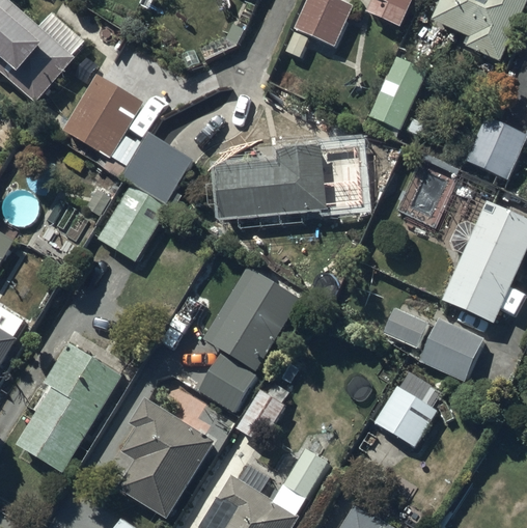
[(0,0),(0,72),(35,103),(75,57),(72,54),(84,40),(51,11),(39,24),(10,0),(0,0)]
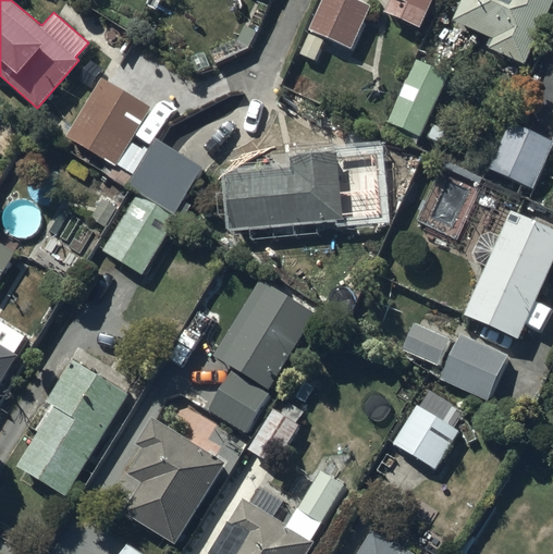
[(349,50),(369,8),(353,0),(321,0),(307,31),(349,50)]
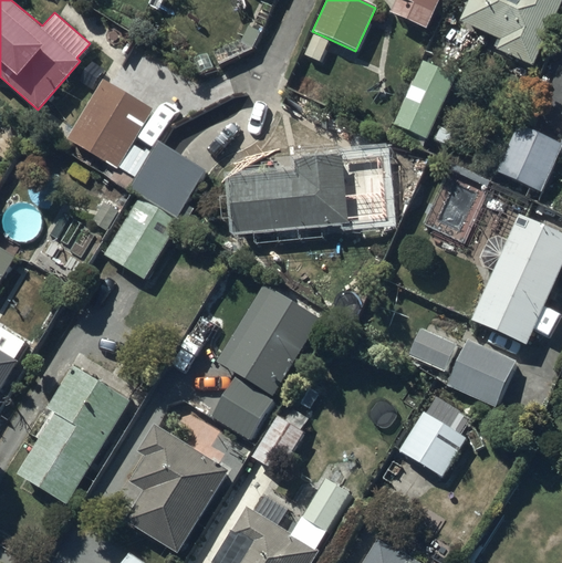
[(394,0),(389,11),(427,28),(438,0),(394,0)]
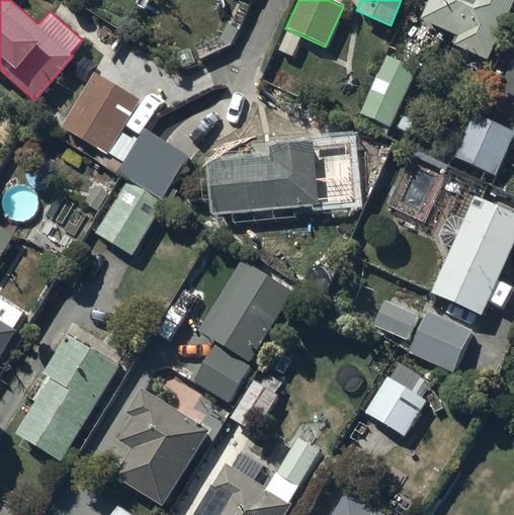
[(428,0),(419,19),(456,36),(452,45),(489,61),(513,5),(513,0),(428,0)]
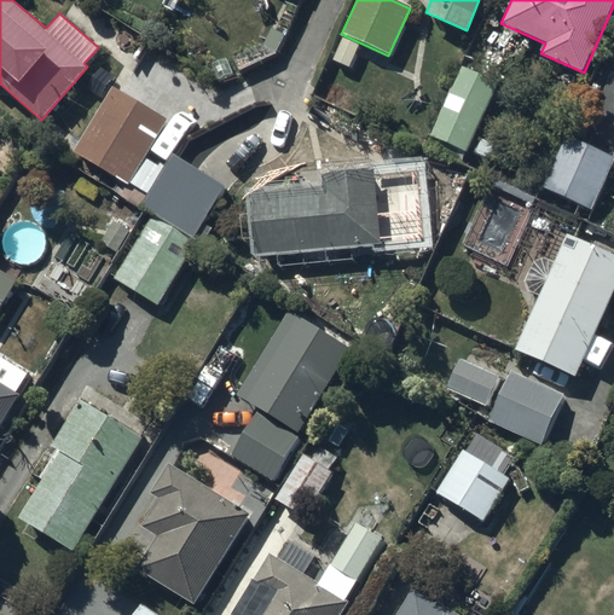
[(461,69),(429,137),(464,152),(467,148),(500,163),(507,150),(474,134),(497,86),(461,69)]
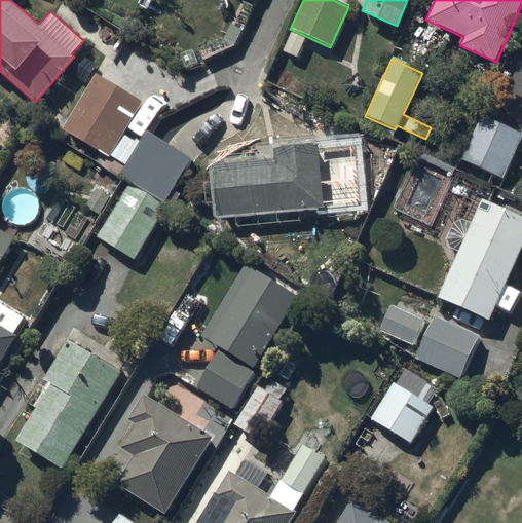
[(96,74),(62,129),(107,156),(140,101),(96,74)]
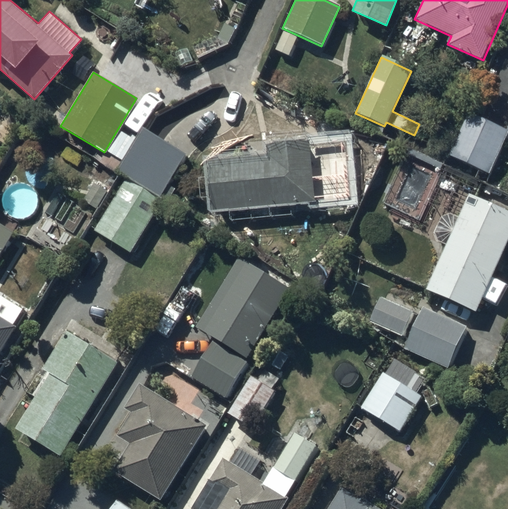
[(507,130),(468,111),(448,153),(488,172),(507,130)]
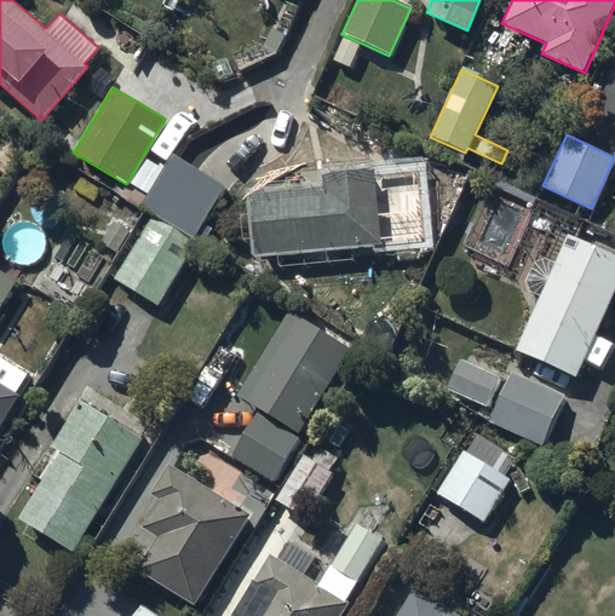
[(449,162),(418,148),(406,176),(437,189),(449,162)]
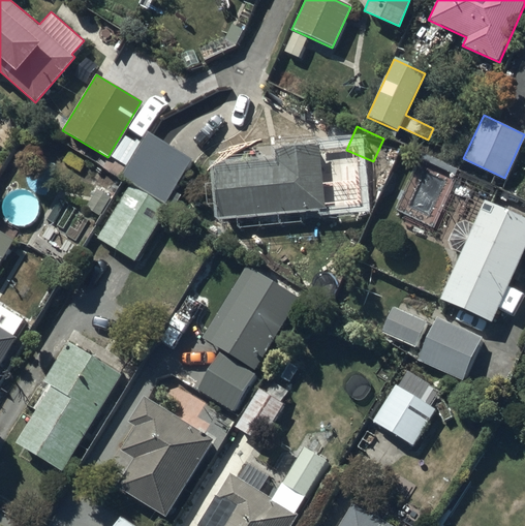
[(130,182),(96,237),(133,259),(167,206),(171,208),(180,193),(174,189),(192,159),(147,131),(120,176),(130,182)]
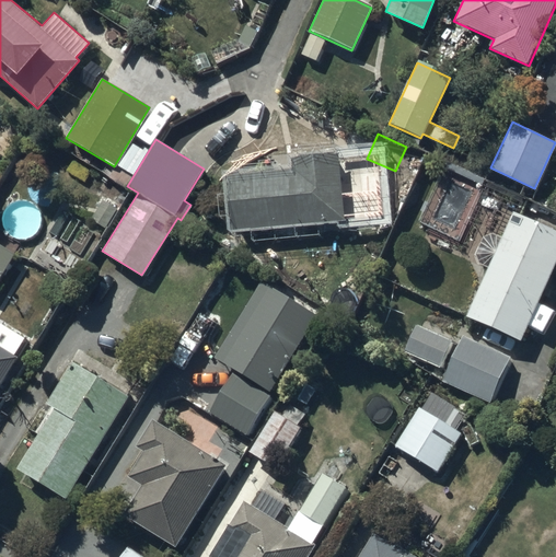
[(296,173),(231,177),(234,229),(346,221),(345,217),(362,216),(358,162),(340,163),(340,153),(294,157),(296,173)]
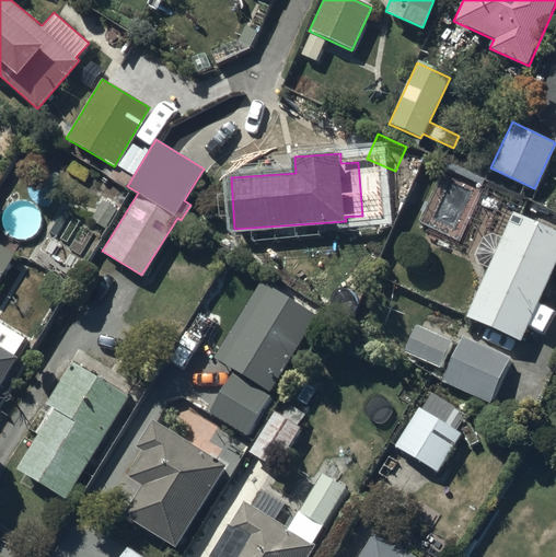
[(555,263),(555,230),(514,211),(466,317),(520,341),(555,263)]
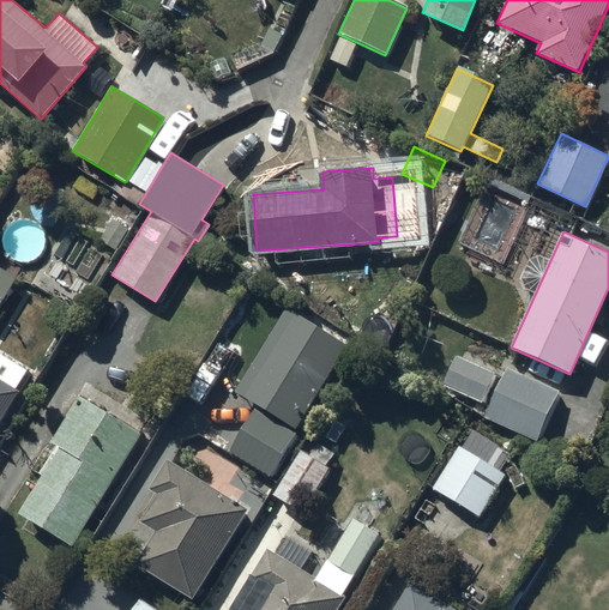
[(0,305),(17,277),(0,266),(0,305)]
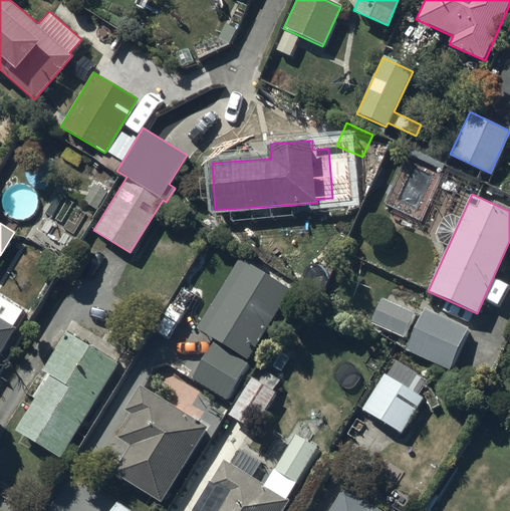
[(297,292),(239,257),(196,327),(214,338),(190,377),(226,399),(261,339),(267,342),(297,292)]
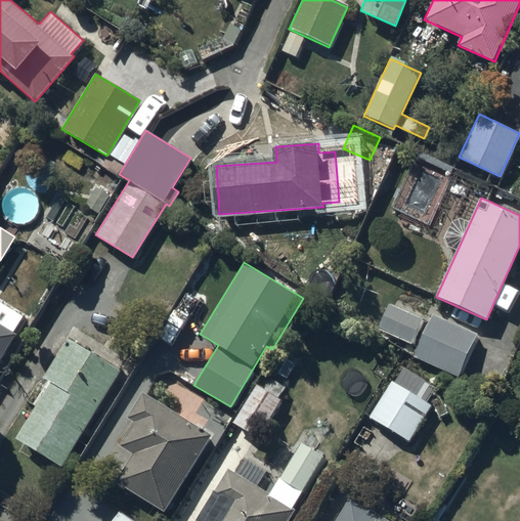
[(0,360),(17,334),(13,332),(24,316),(0,301),(0,360)]
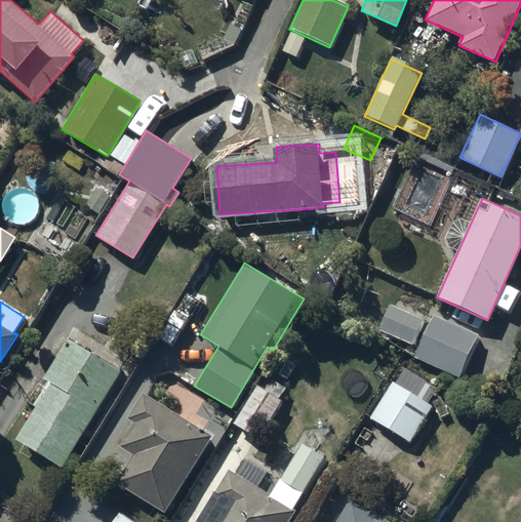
[(390,303),(378,329),(411,344),(424,318),(390,303)]
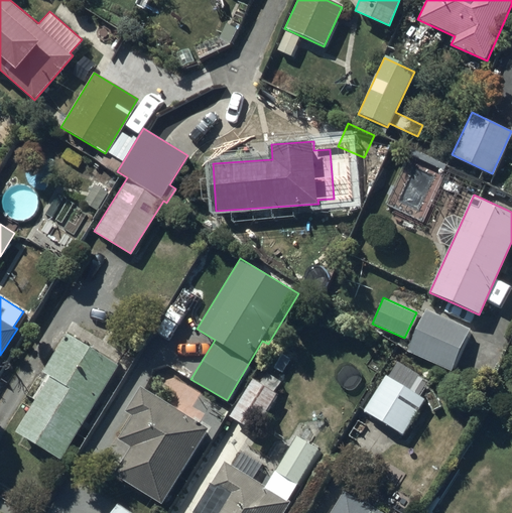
[(424,308),(405,349),(452,370),(470,329),(424,308)]
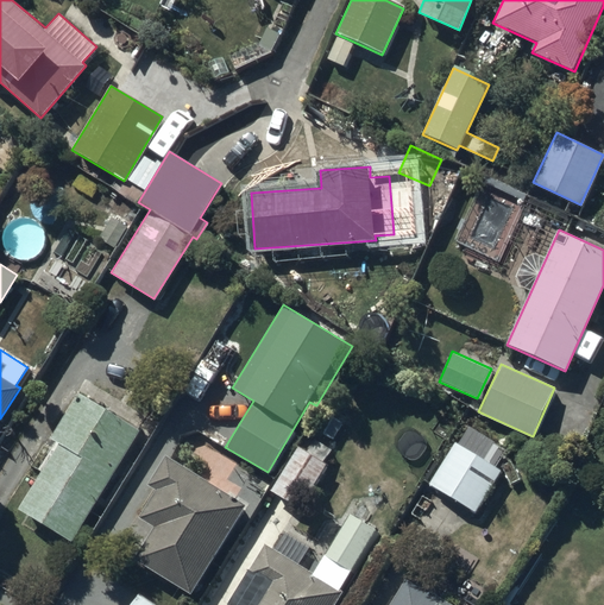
[(58,443),(19,508),(73,541),(142,429),(81,391),(51,439),(58,443)]
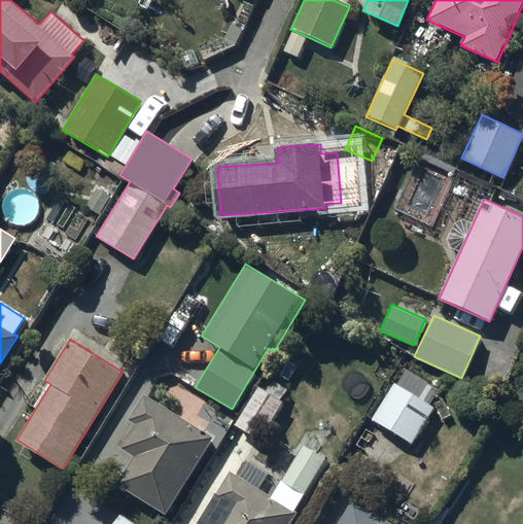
[(287,389),(271,379),(264,389),(257,386),(234,423),(259,440),(284,403),(280,400),(287,389)]
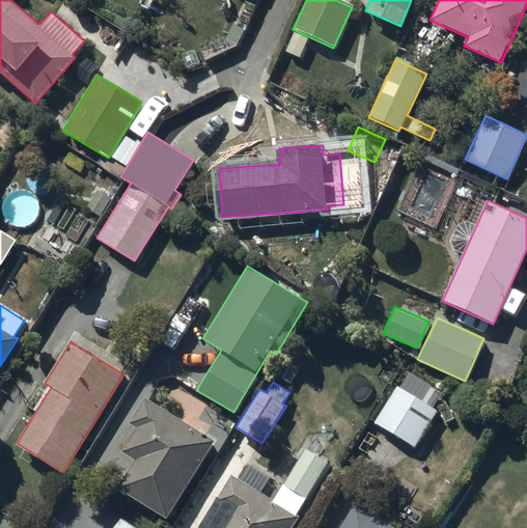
[(396,385),(373,421),(415,446),(438,410),(396,385)]
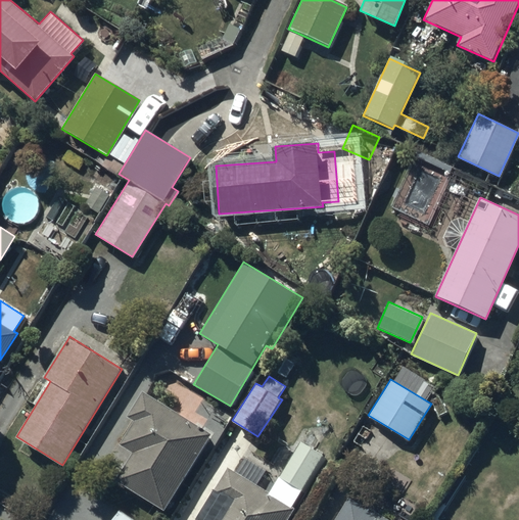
[(132,453),(114,480),(164,511),(213,433),(143,391),(127,417),(134,421),(120,444),(132,453)]
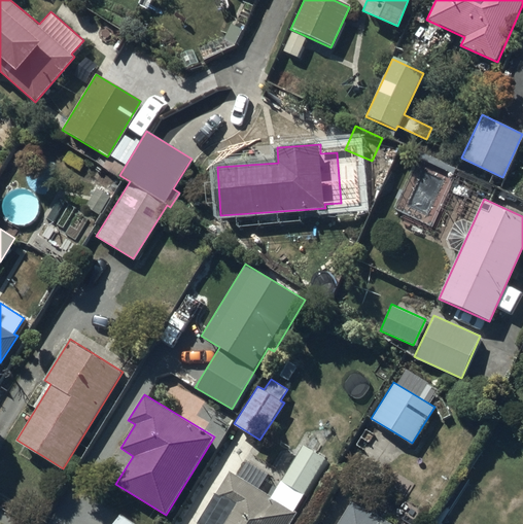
[(271,497),(230,472),(196,523),(290,523),(298,514),(292,511),(325,459),(303,446),(271,497)]
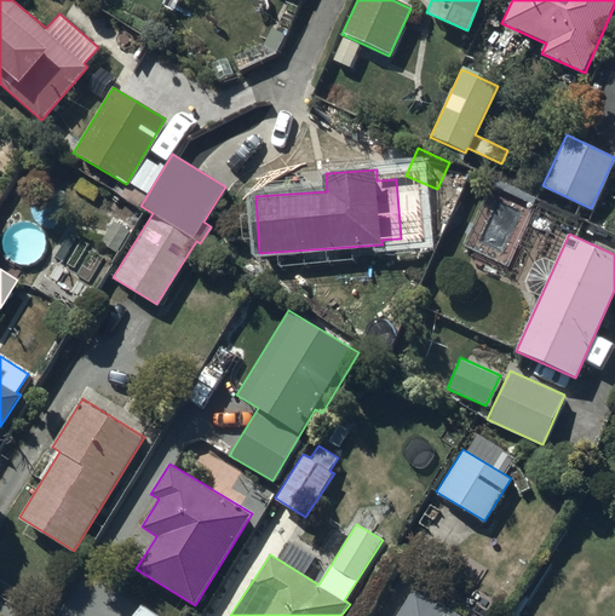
[(458,615),(414,591),(398,615),(458,615)]
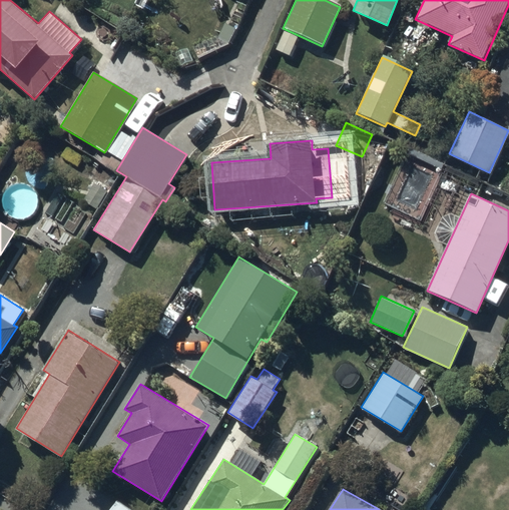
[(130,509),(116,500),(109,509),(130,509)]
